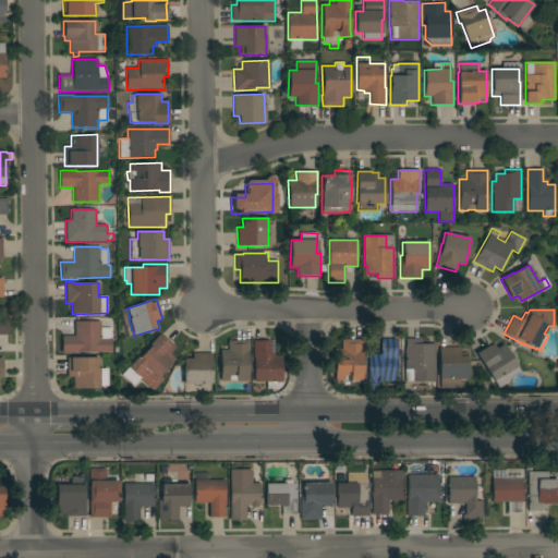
[(0,317),(9,317),(10,335),(0,335),(0,317)]
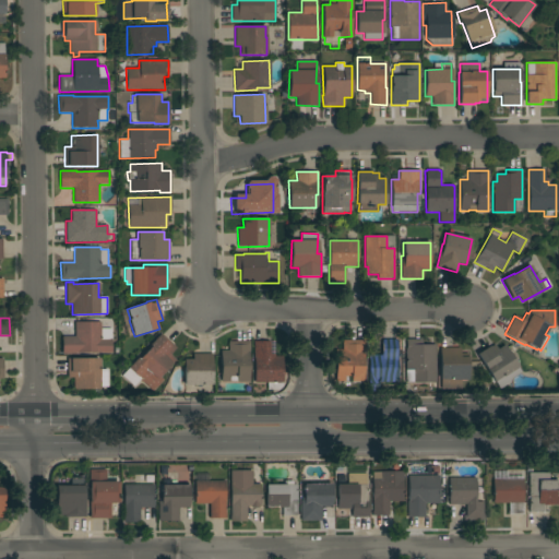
[(100,322),(100,340),(111,340),(111,354),(61,354),(61,336),(74,336),(75,322),(100,322)]
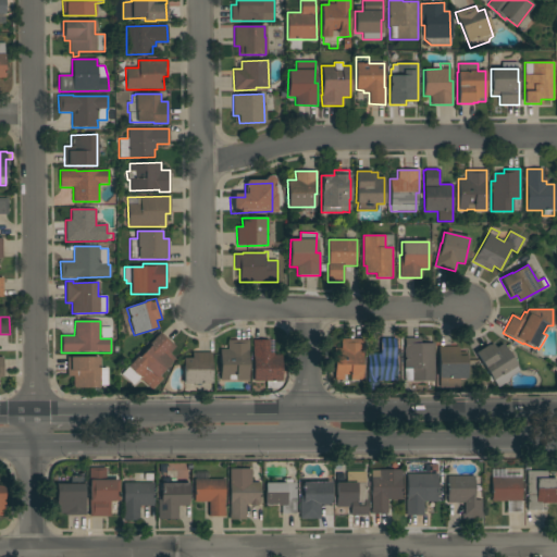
[(175,346),(170,353),(175,358),(157,379),(149,372),(146,375),(133,364),(137,360),(136,360),(146,349),(145,349),(160,333),(175,346)]
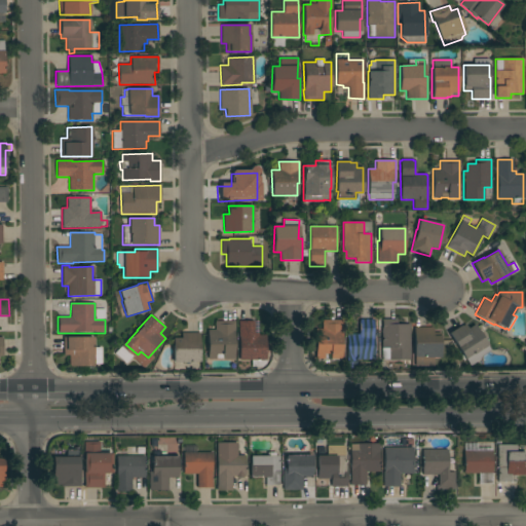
[(357,368),(348,368),(347,360),(346,360),(346,334),(360,334),(359,321),(361,321),(361,320),(372,320),(372,321),(374,321),(374,360),(357,360),(357,368)]
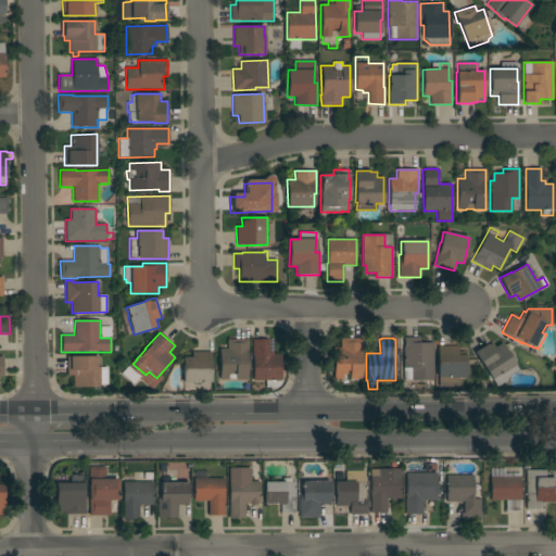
[(433,380),(411,380),(403,380),(403,345),(404,345),(404,338),(419,338),(419,343),(433,343),(433,380)]
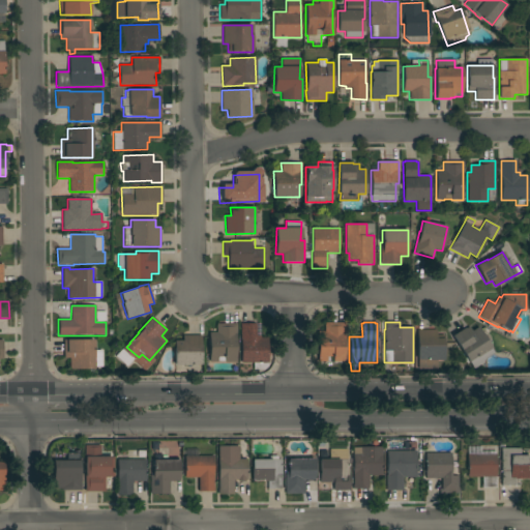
[(237,323),(237,333),(236,333),(236,362),(224,362),(224,361),(217,361),(217,362),(209,362),(209,332),(216,332),(216,324),(237,323)]
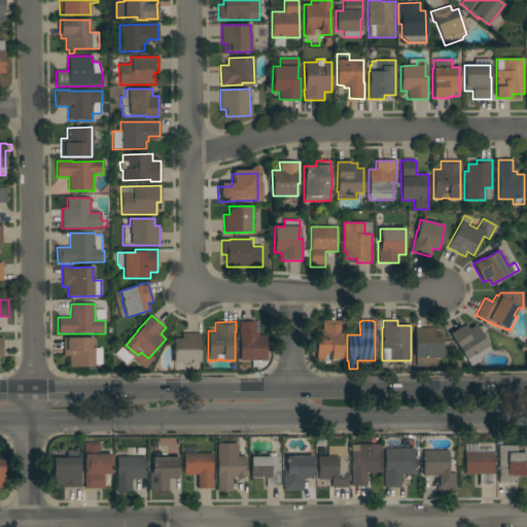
[(344,321),(344,330),(343,330),(343,359),(331,359),(331,355),(324,355),(324,359),(316,359),(316,329),(323,329),(323,321),(344,321)]
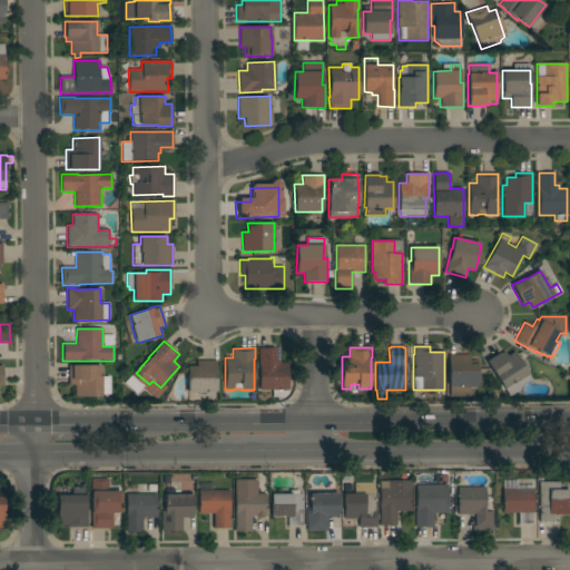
[(272,397),(272,391),(259,391),(259,366),(258,366),(258,349),(279,349),(279,363),(288,363),(288,394),(284,397),(272,397)]
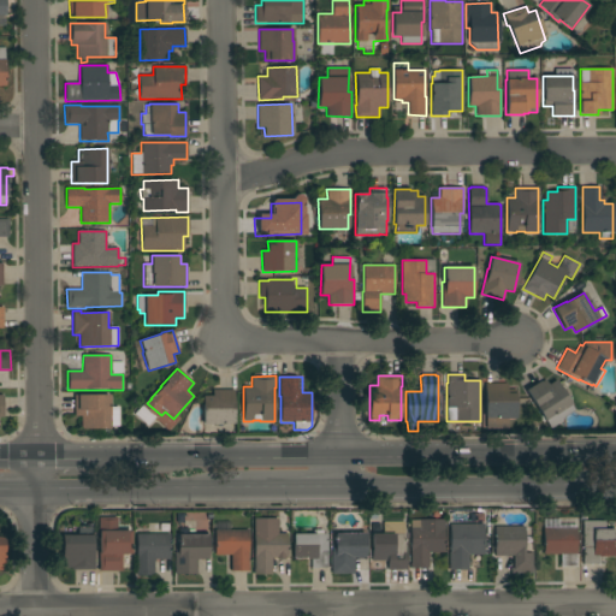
[(550,428),(545,420),(544,420),(526,390),(539,381),(540,383),(545,380),(548,385),(556,380),(574,410),(563,416),(562,421),(550,428)]
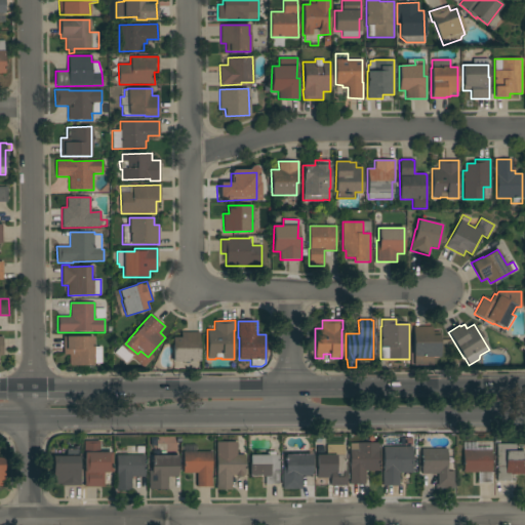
[(432,327),(432,332),(440,332),(440,357),(433,357),(433,364),(413,364),(413,357),(413,327),(432,327)]
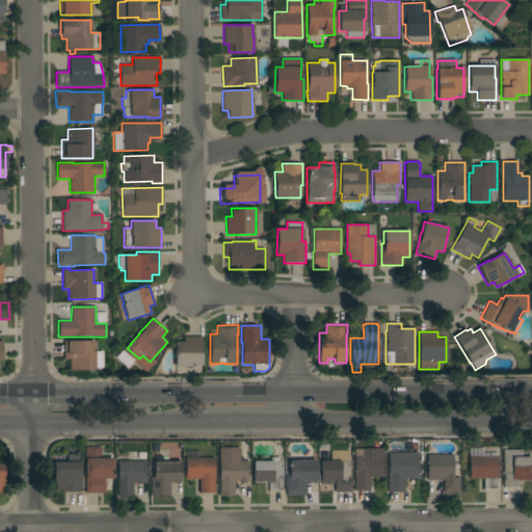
[(203,337),(202,366),(191,366),(191,367),(175,367),(176,342),(183,342),(183,337),(203,337)]
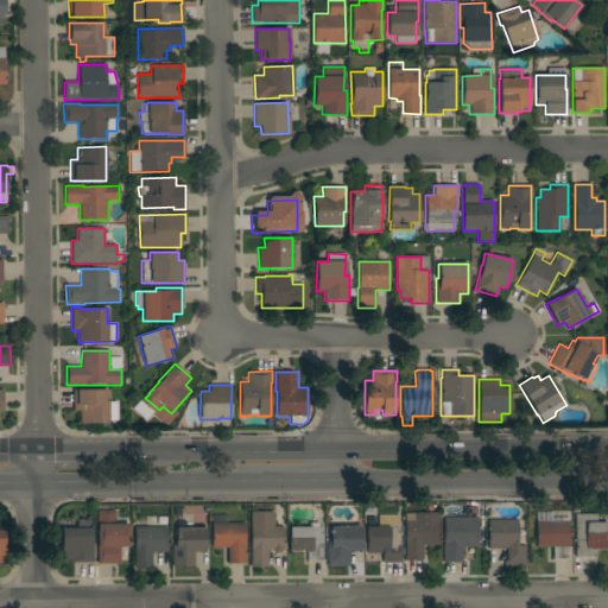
[(80,411),(74,411),(73,391),(108,390),(108,423),(80,423),(80,411)]
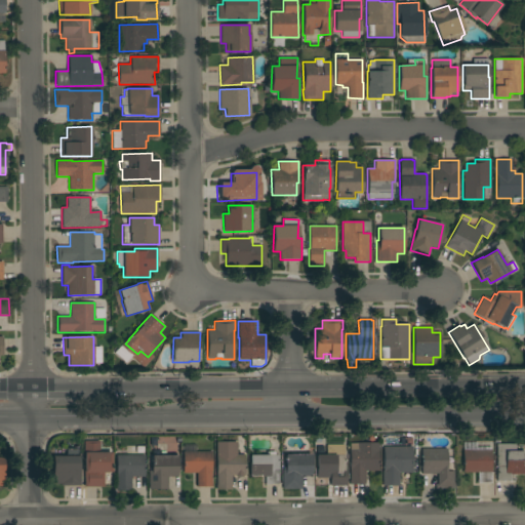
[(216,442),(236,442),(236,444),(237,444),(237,448),(236,448),(236,454),(245,454),(245,476),(243,476),(243,477),(236,477),(236,476),(232,476),(232,490),(216,490),(216,442)]
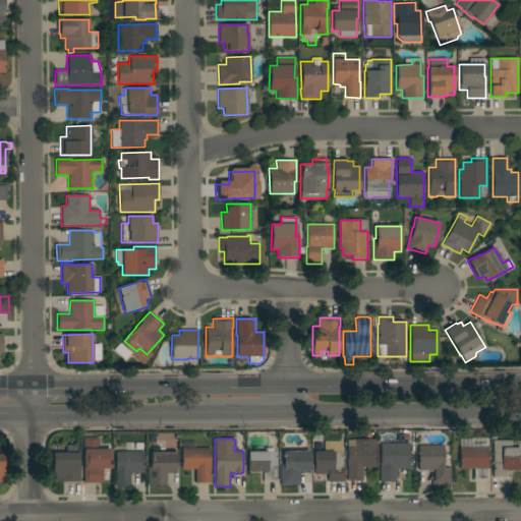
[(347,440),(375,440),(375,467),(362,467),(362,480),(347,480),(347,440)]
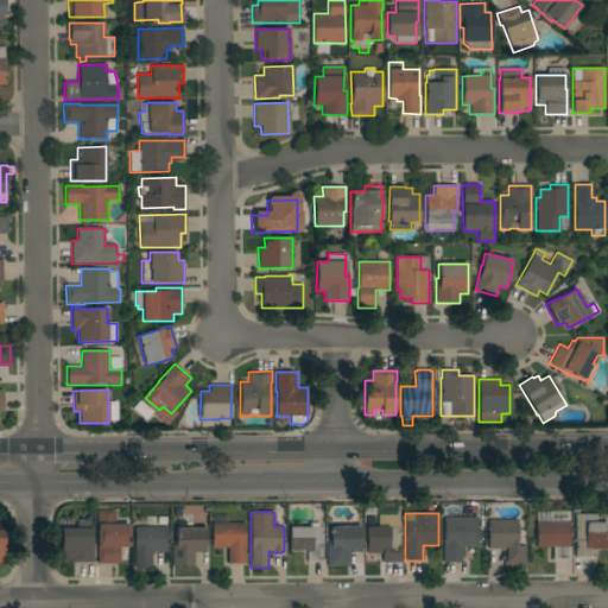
[(575,513),(596,513),(596,523),(607,523),(607,549),(590,550),(591,556),(575,557),(575,513)]
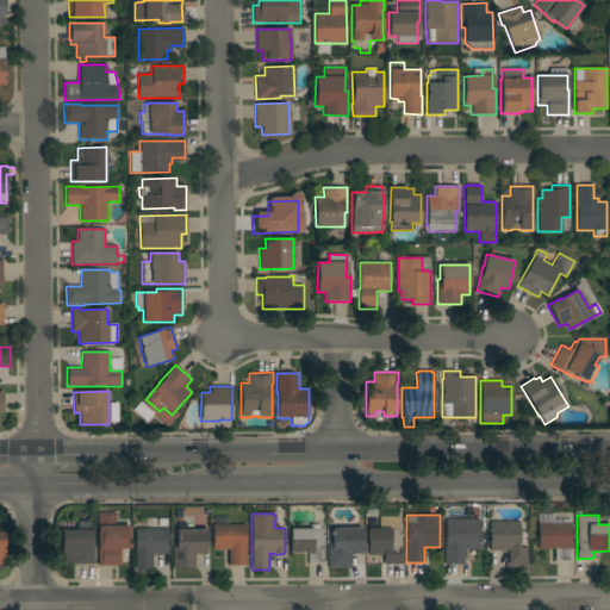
[(384,555),(367,555),(367,529),(379,529),(379,517),(399,517),(399,529),(400,529),(402,547),(403,565),(384,565),(384,555)]
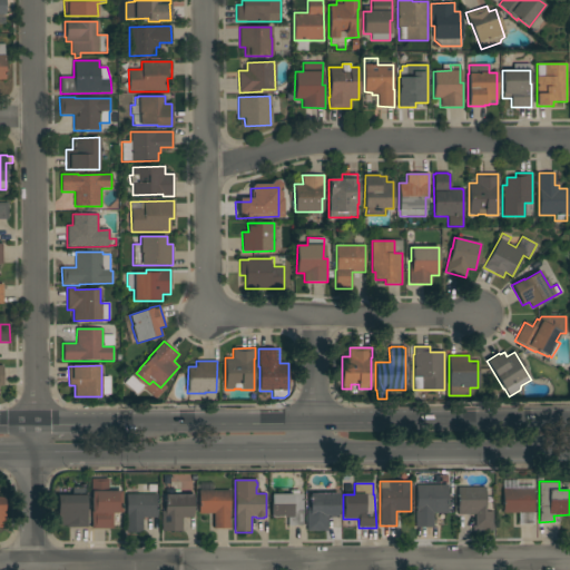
[(448,485),(448,513),(433,513),(433,528),(415,528),(415,510),(416,510),(416,485),(448,485)]
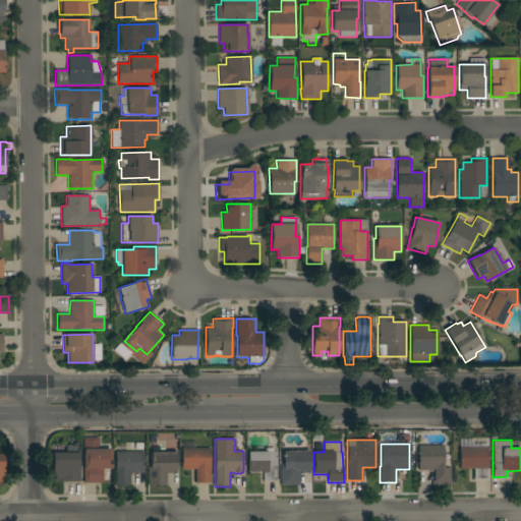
[(52,453),(65,453),(65,446),(77,445),(78,478),(79,478),(79,481),(60,482),(60,480),(53,480),(52,453)]
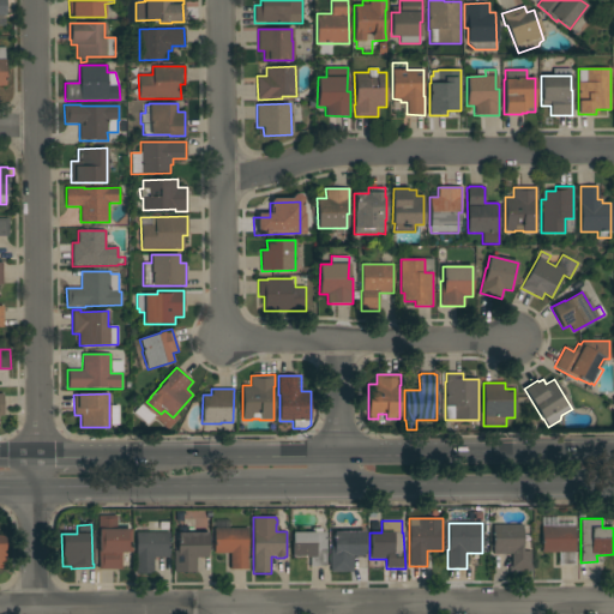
[(523,525),(523,552),(531,552),(531,565),(533,565),(533,571),(510,571),(509,566),(512,566),(511,554),(493,554),(493,525),(523,525)]
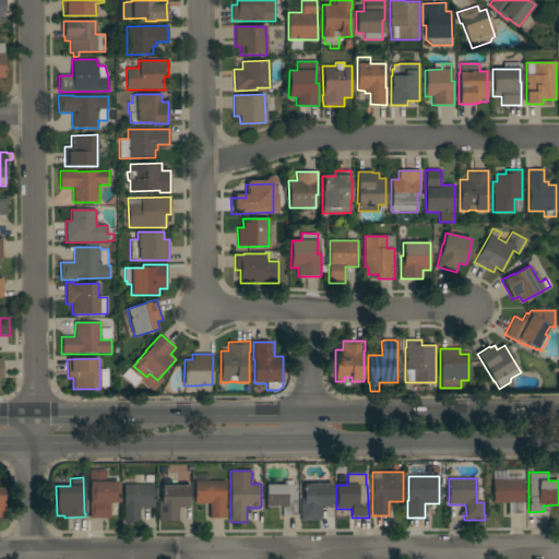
[(509,503),(492,503),(492,479),(523,479),(523,502),(523,514),(509,514),(509,503)]
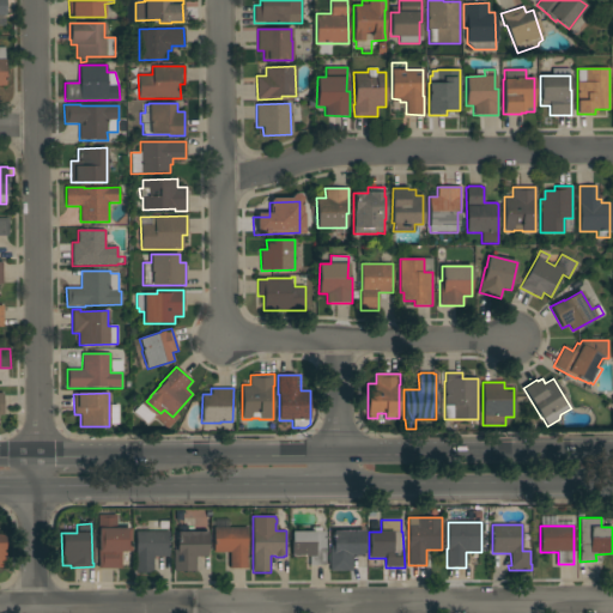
[(230,552),(214,552),(213,528),(247,527),(247,563),(248,563),(248,569),(230,569),(230,552)]
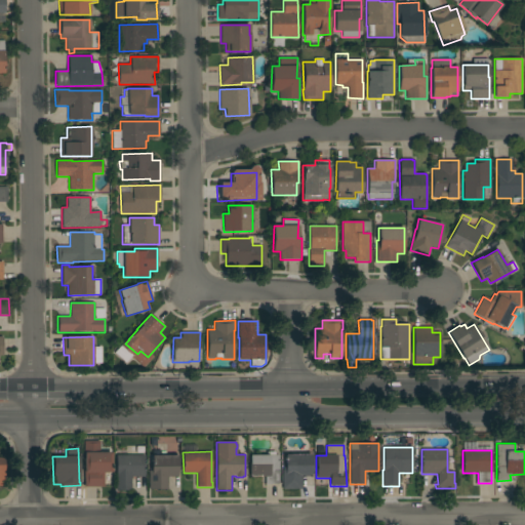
[(265,477),(249,477),(250,455),(267,455),(267,451),(275,451),(275,455),(278,455),(278,484),(265,484),(265,477)]
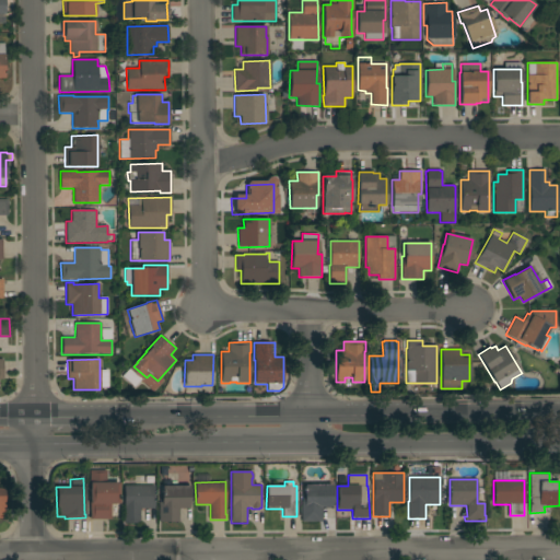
[(90,482),(119,482),(119,504),(111,504),(111,520),(90,520),(90,482)]
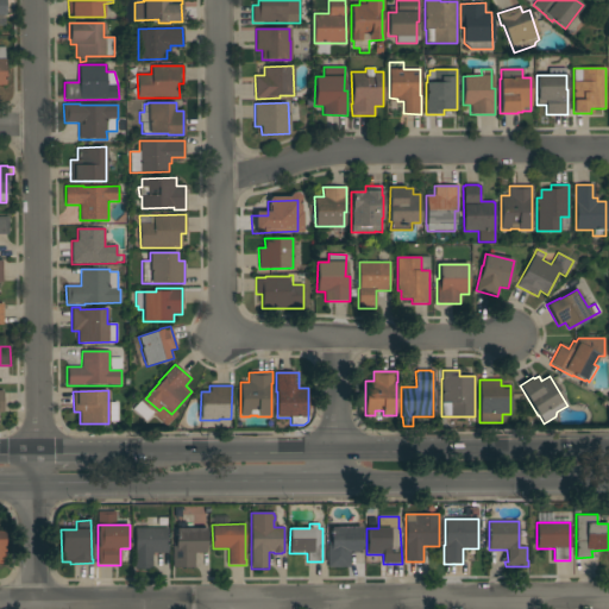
[(327,545),(331,545),(331,527),(362,527),(362,552),(350,552),(350,567),(327,567),(327,545)]
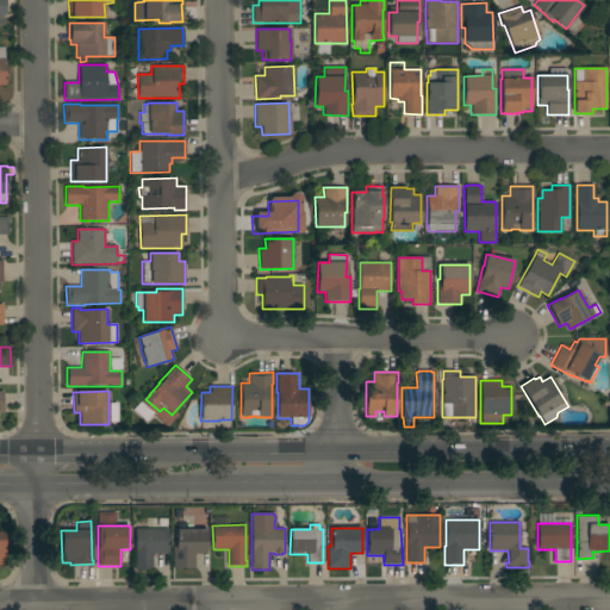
[(135,529),(168,529),(168,554),(153,554),(153,570),(136,570),(135,529)]
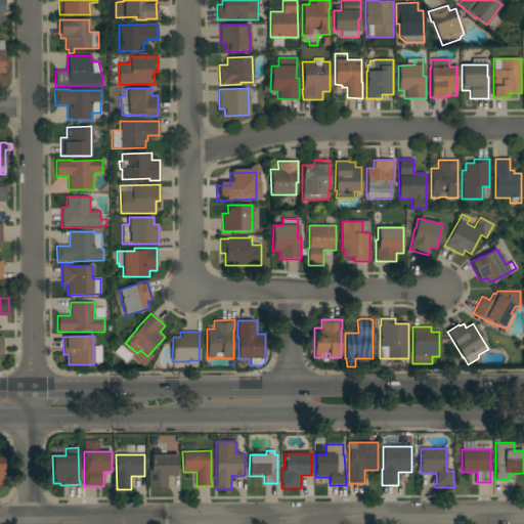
[(148,470),(150,470),(151,454),(178,455),(178,476),(167,476),(167,488),(148,488),(148,470)]
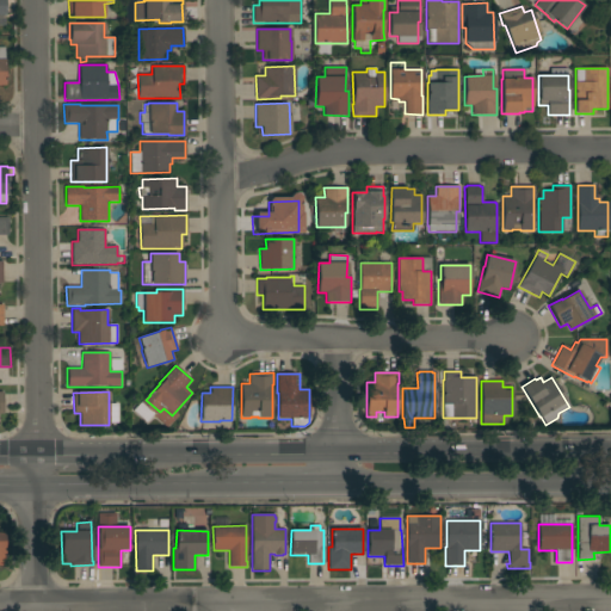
All buildings are outlined.
